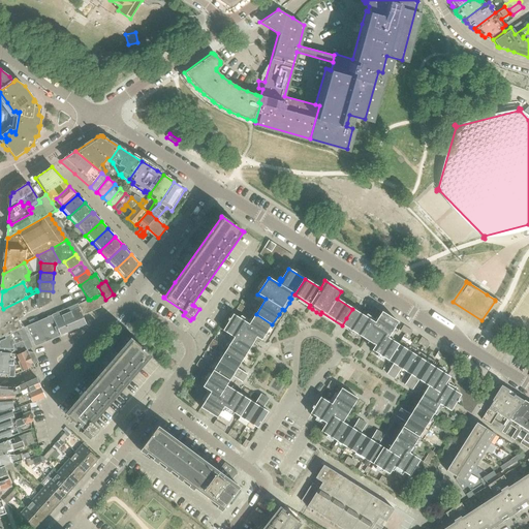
[(52,301),(53,291),(39,290),(38,300),(52,301)]
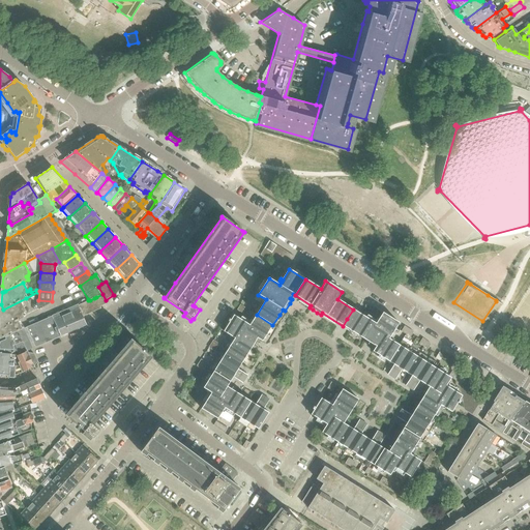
[(108,303),(106,300),(102,294),(96,297),(100,306),(108,303)]
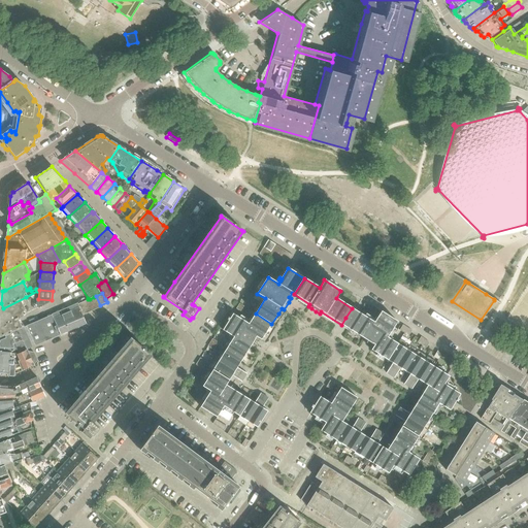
[(100,305),(96,296),(94,297),(90,299),(95,310),(101,307),(100,305)]
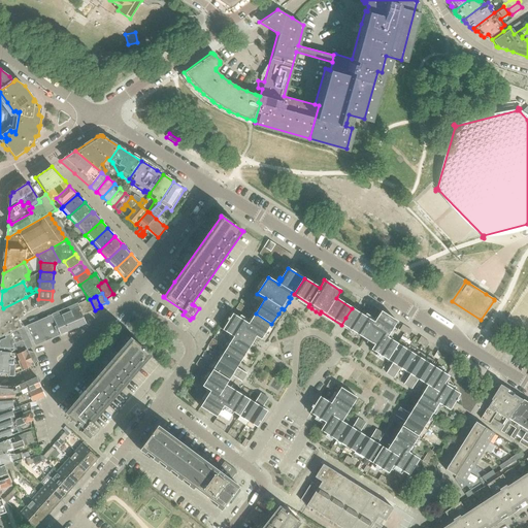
[(0,337),(23,328),(19,320),(24,317),(23,312),(24,311),(25,308),(24,306),(30,303),(26,297),(3,308),(1,309),(0,309),(0,324),(2,328),(0,328),(0,337)]
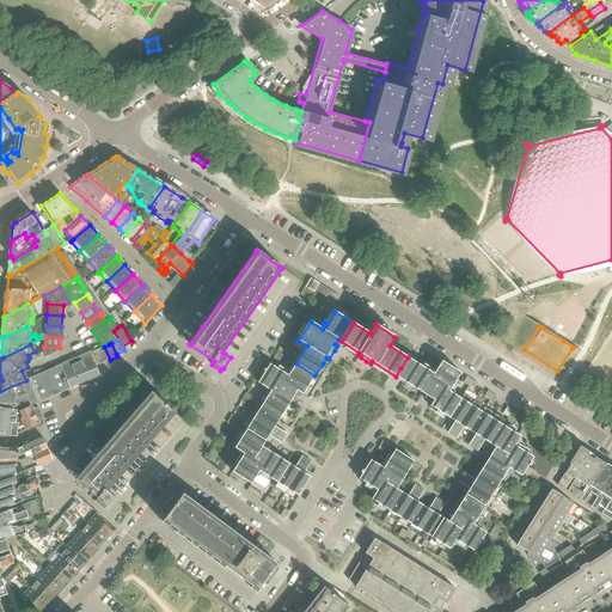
[(102,362),(110,360),(104,347),(102,347),(97,350),(102,362)]
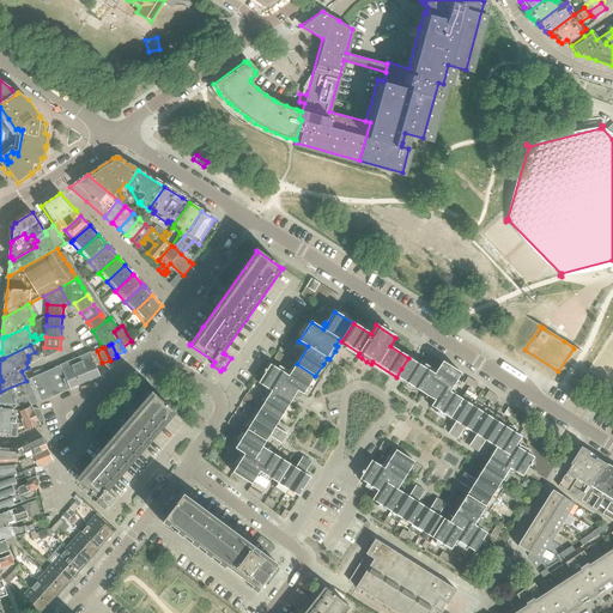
[(102,363),(97,351),(91,353),(90,352),(96,366),(102,363)]
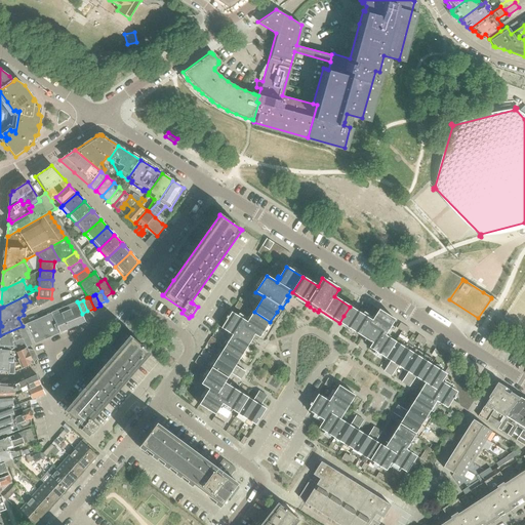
[(24,349),(27,348),(35,345),(35,344),(43,340),(86,322),(82,314),(77,301),(67,306),(59,309),(61,309),(51,312),(51,313),(23,326),(0,335),(0,348),(12,350),(23,346),(24,349)]
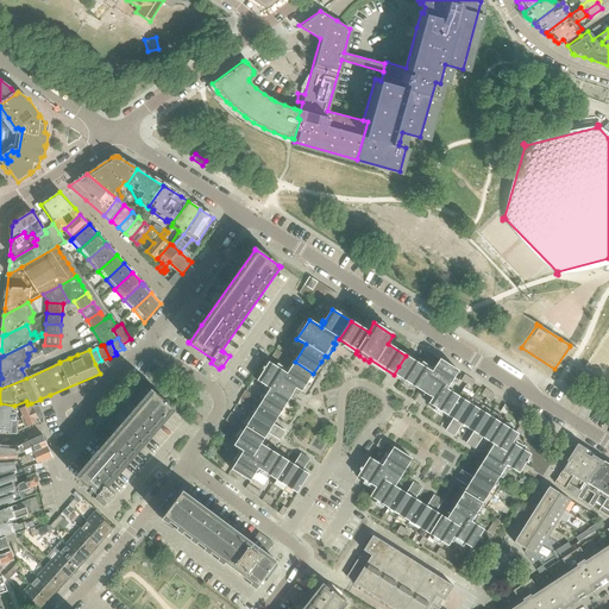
[(447,415),(458,396),(447,389),(452,381),(458,371),(429,353),(425,359),(435,366),(432,372),(414,360),(406,356),(399,366),(394,375),(402,380),(429,397),(431,396),(432,399),(428,405),(447,415)]
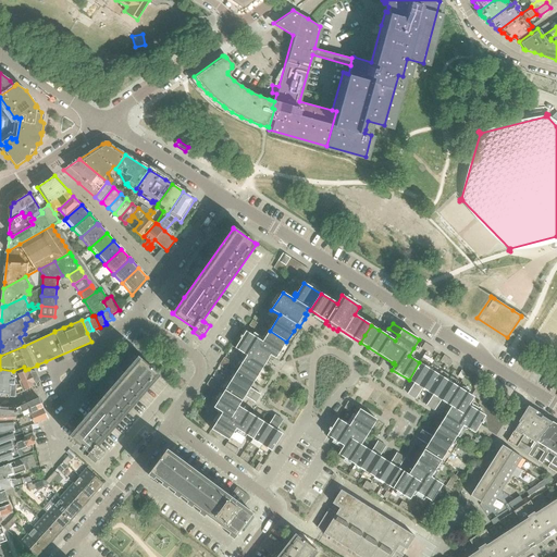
[(276,359),(286,342),(270,331),(263,342),(246,331),(243,336),(242,335),(239,337),(242,338),(235,348),(247,356),(237,371),(254,382),(270,358),(269,357),(271,356),(276,359)]
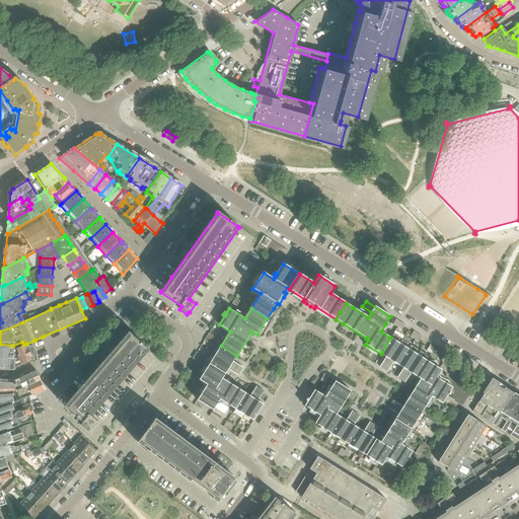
[(92,417),(124,380),(149,351),(129,332),(128,332),(129,334),(65,406),(64,406),(83,423),(81,426),(88,432),(90,430),(91,430),(98,422),(93,418),(92,417)]
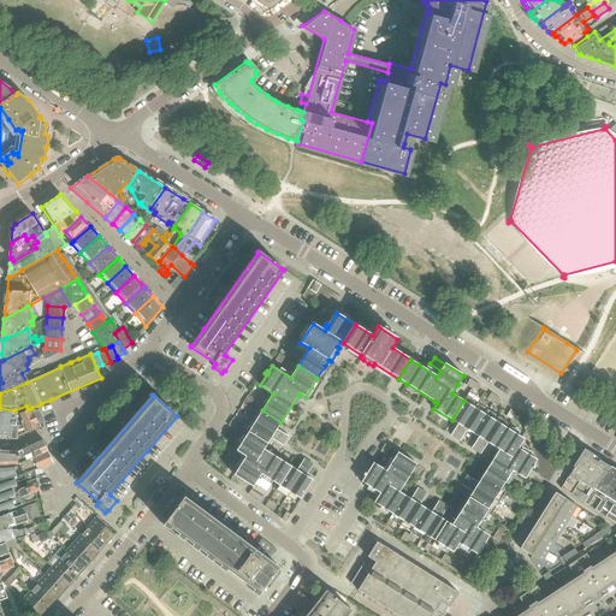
[(467,430),(473,433),(487,409),(467,396),(463,401),(452,420),(458,424),(451,436),(460,442),(467,430)]
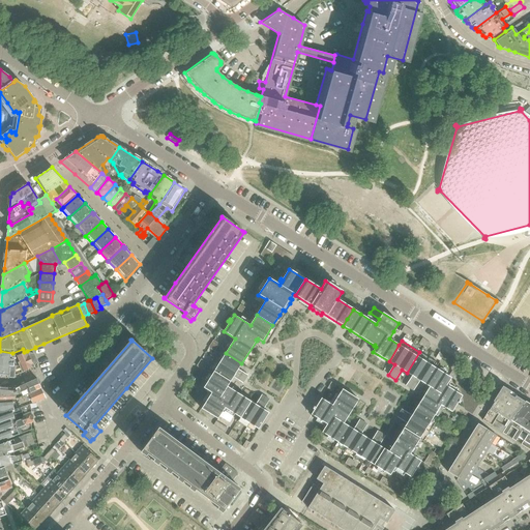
[(12,353),(0,351),(0,375),(10,376),(13,376),(31,369),(34,367),(38,361),(34,353),(28,353),(27,351),(24,352),(23,349),(12,353)]
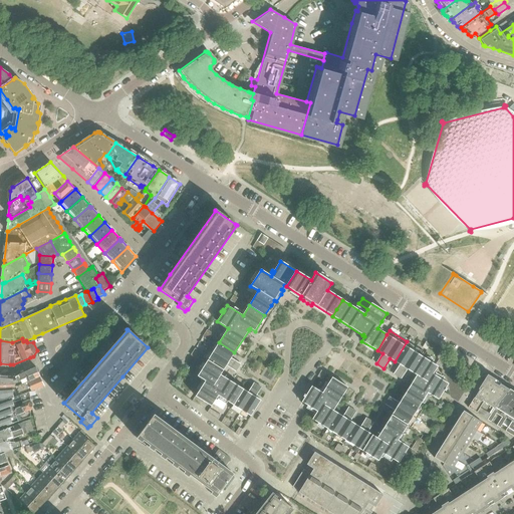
[(231,358),(234,352),(219,342),(214,340),(203,358),(209,362),(223,371),(226,365),(236,371),(240,364),(231,358)]
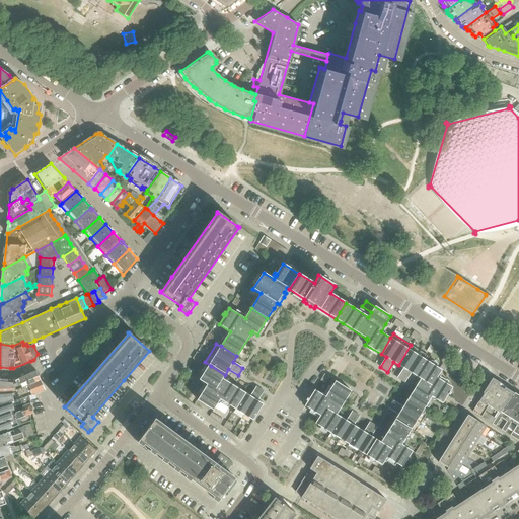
[(417,376),(427,361),(429,357),(411,345),(398,365),(403,368),(397,378),(405,383),(411,373),(417,376)]
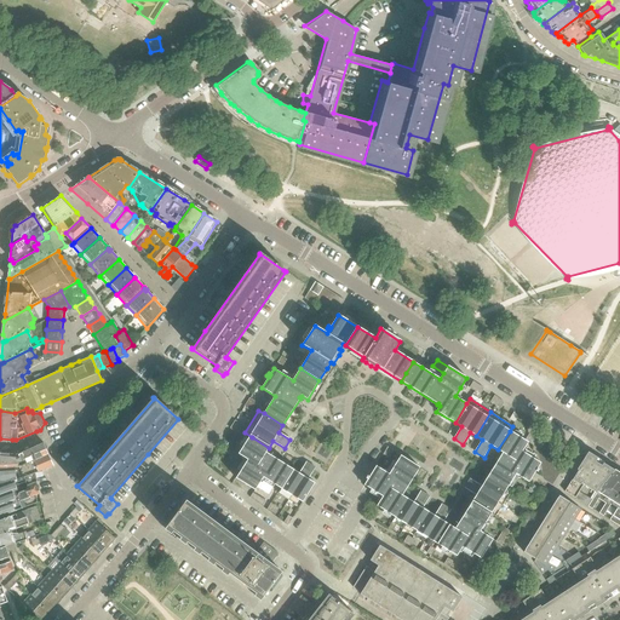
[(497,461),(486,480),(505,492),(516,475),(528,482),(535,471),(537,472),(539,470),(537,469),(540,464),(522,452),(528,442),(524,441),(510,431),(498,449),(503,453),(497,461)]
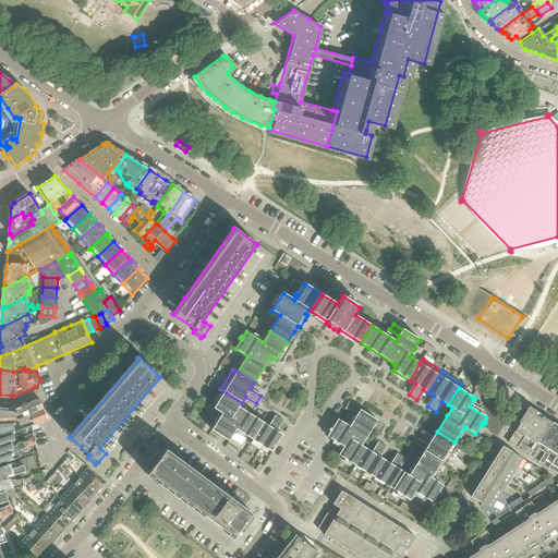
[(239,408),(242,403),(227,393),(216,410),(225,415),(214,432),(231,443),(239,431),(253,439),(264,423),(239,408)]
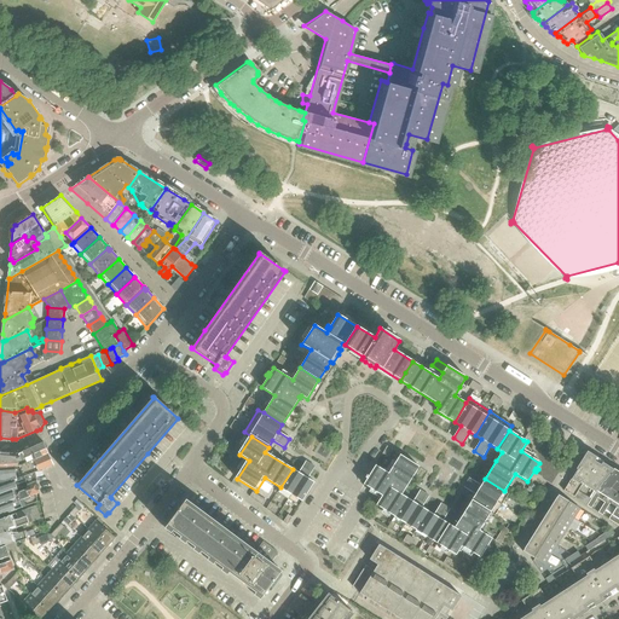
[(0,468),(19,467),(48,455),(44,443),(18,455),(0,452),(0,468)]
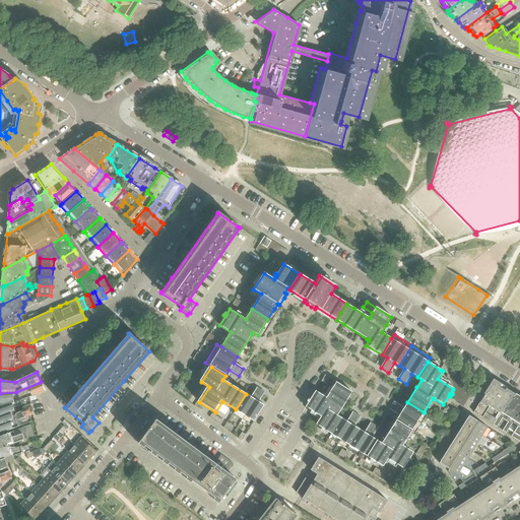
[(326,384),(330,378),(325,375),(322,381),(326,384)]
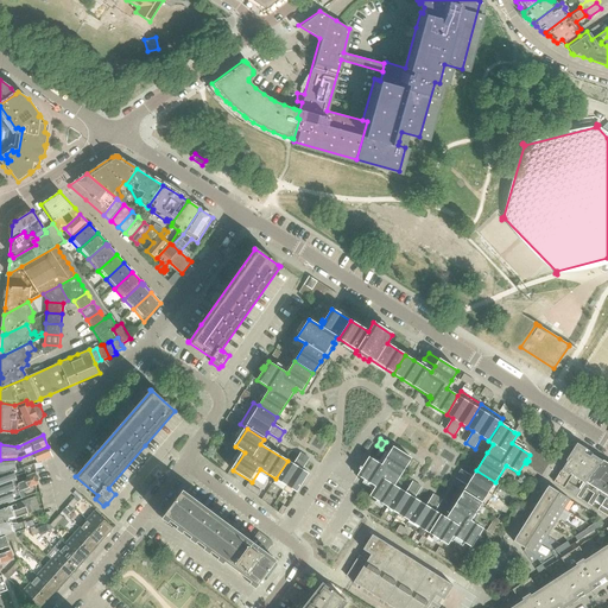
[(572,475),(586,483),(602,462),(591,455),(589,457),(583,453),(584,450),(576,444),(565,461),(567,462),(563,468),(553,482),(564,488),(577,496),(581,491),(568,482),(572,475)]
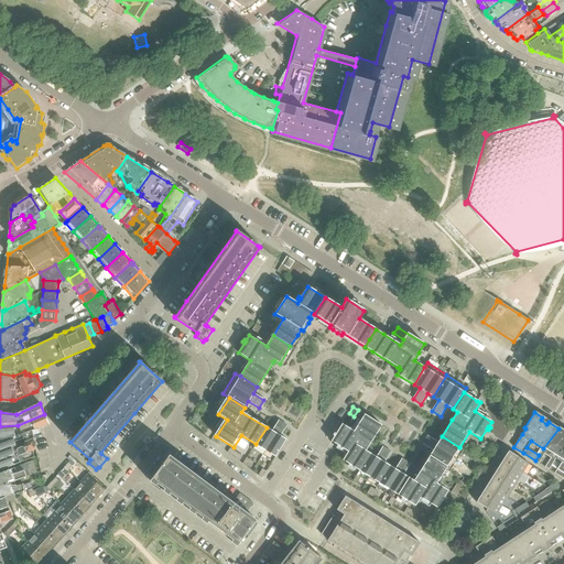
[(0,442),(32,431),(49,424),(44,414),(18,425),(0,426),(0,442)]
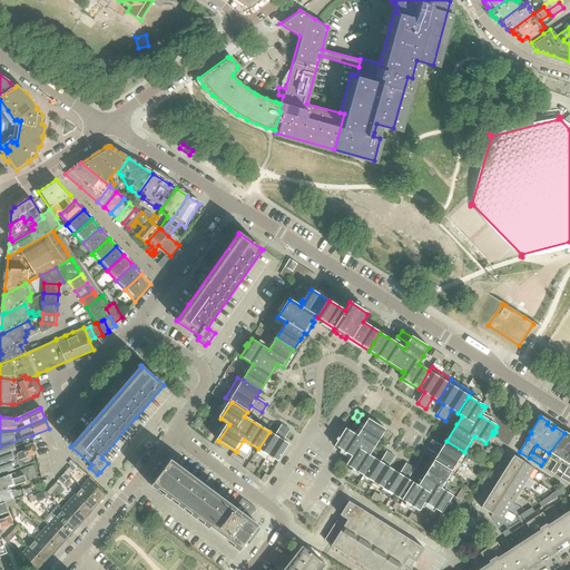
[(363,475),(374,459),(370,455),(385,430),(369,419),(357,435),(345,429),(340,439),(337,438),(336,440),(337,441),(334,445),(352,457),(346,465),(363,475)]
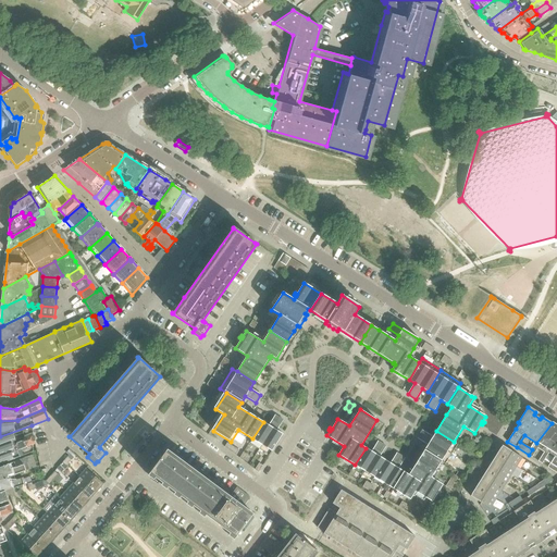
[(263,422),(252,438),(254,440),(251,444),(269,456),(283,434),(276,431),(283,420),(275,415),(269,425),(263,422)]
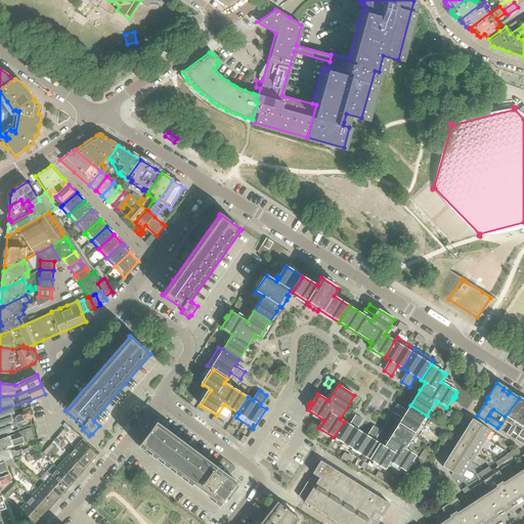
[(516,426),(523,412),(523,400),(519,398),(505,417),(500,423),(497,428),(496,428),(500,430),(506,422),(512,426),(507,434),(510,436),(516,426)]
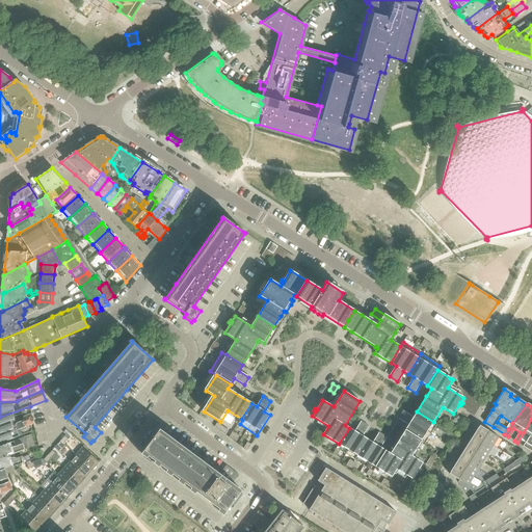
[(10,422),(15,420),(14,417),(17,416),(22,414),(23,417),(31,414),(30,406),(0,417),(0,425),(9,421),(10,422)]
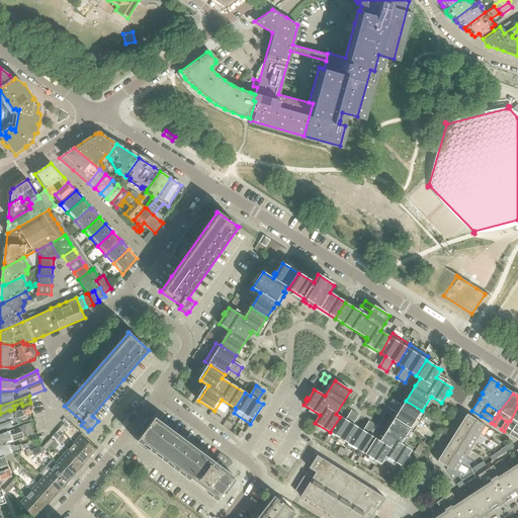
[(395,419),(410,429),(414,432),(426,414),(422,411),(406,401),(403,406),(393,400),(391,403),(387,408),(398,414),(395,419)]
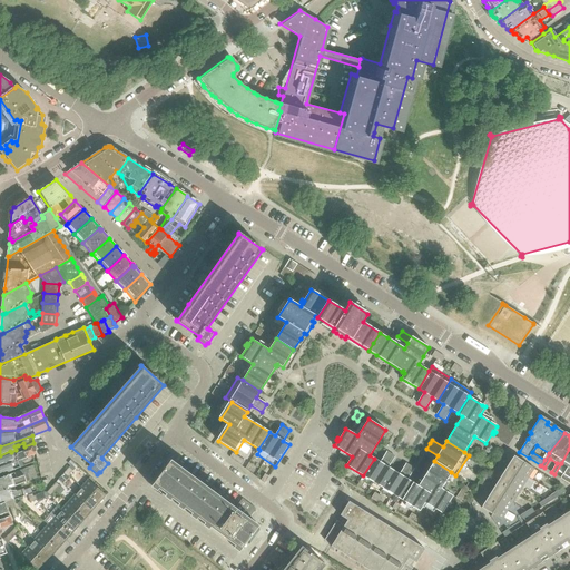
[(0,465),(16,460),(16,461),(36,453),(33,443),(25,446),(23,451),(17,453),(16,457),(13,457),(11,452),(10,451),(0,455),(0,465)]
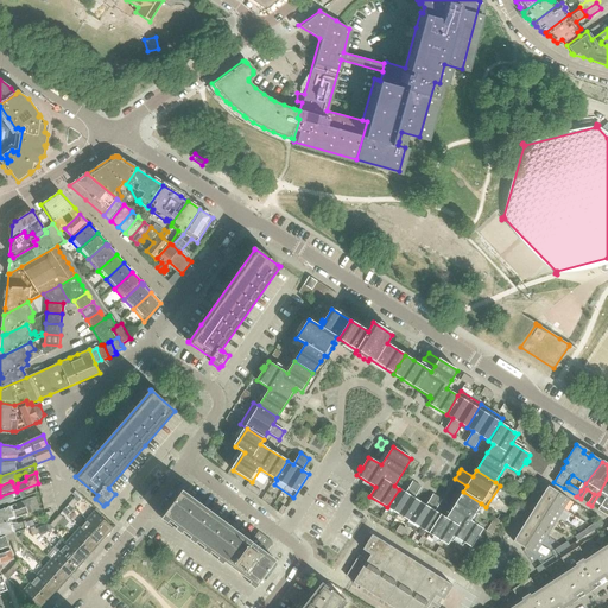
[(523,485),(527,477),(521,474),(518,481),(523,485)]
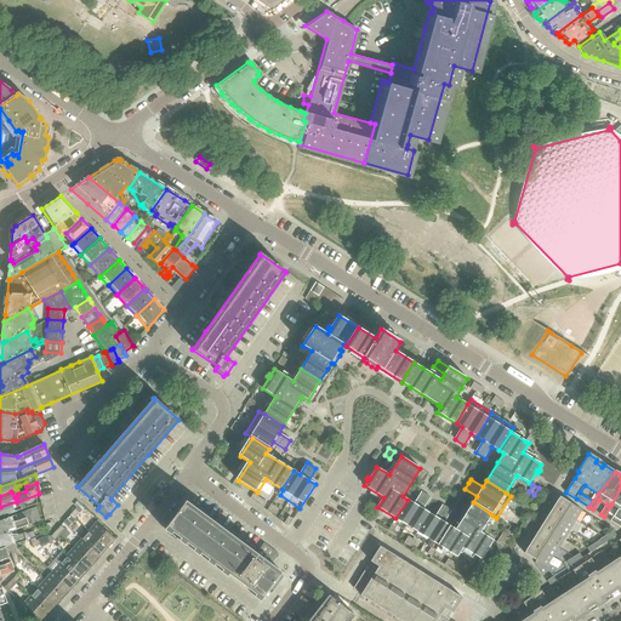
[(610,522),(616,525),(620,518),(620,489),(611,505),(619,508),(610,522)]
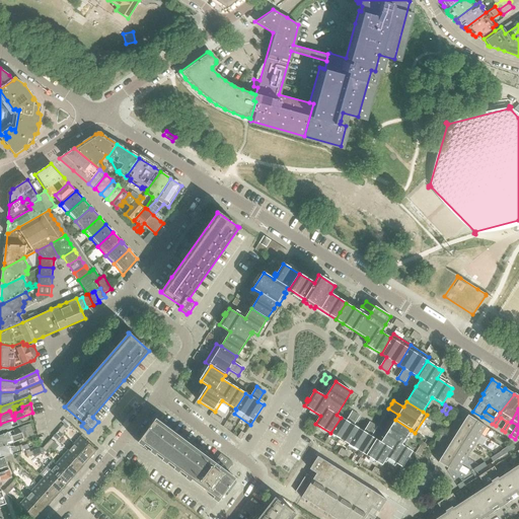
[(331,439),(346,448),(359,429),(354,426),(360,416),(352,412),(346,421),(341,418),(330,433),(324,443),(328,445),(331,439)]
